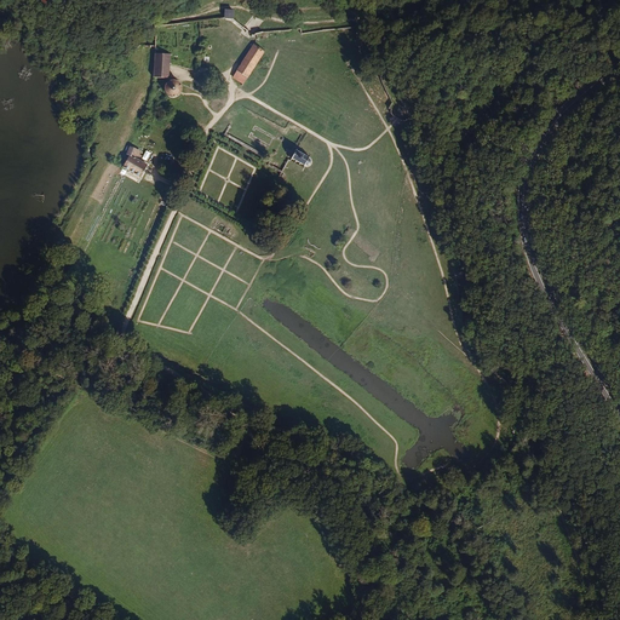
[(265,52),(254,45),(236,70),(247,78),(265,52)]
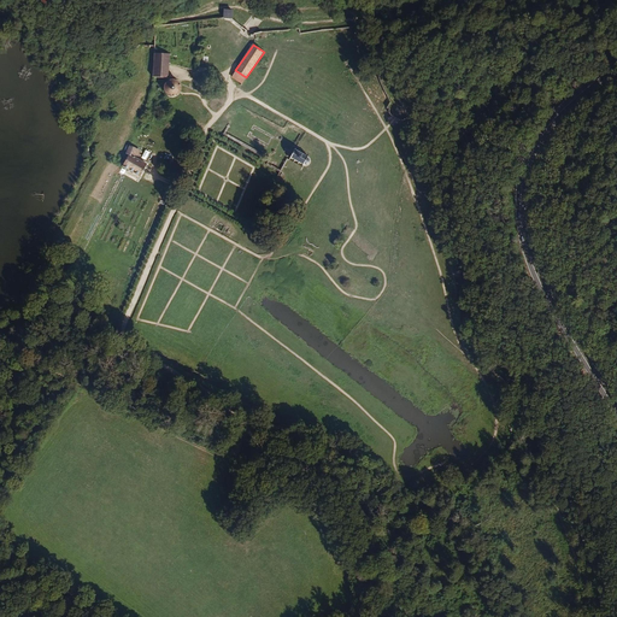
[(152,53),(151,77),(166,78),(170,71),(169,54),(156,53),(152,53)]
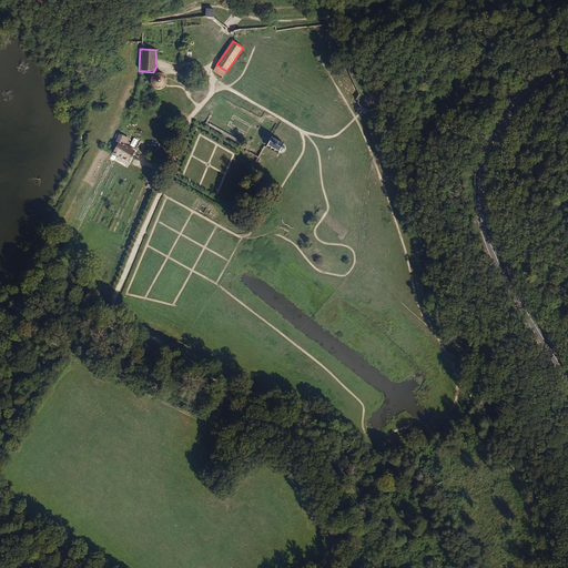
[(216,64),(213,70),(220,74),(222,77),(226,71),(216,64)]
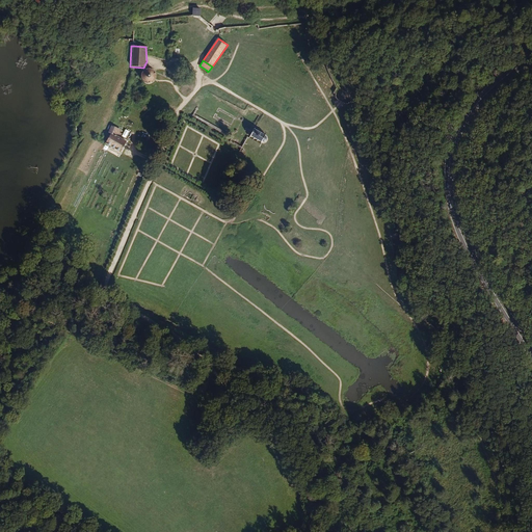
[(141,72),(140,74),(140,77),(140,79),(141,81),(142,82),(144,84),(147,84),(150,84),(152,84),(154,82),(155,81),(156,79),(156,77),(156,75),(155,73),(154,71),(152,70),(150,69),(147,69),(144,70),(143,71),(141,72)]
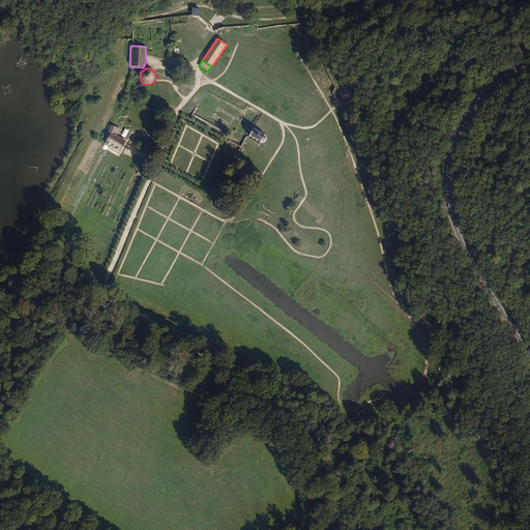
[(110,125),(107,131),(119,138),(121,134),(118,133),(119,129),(110,125)]
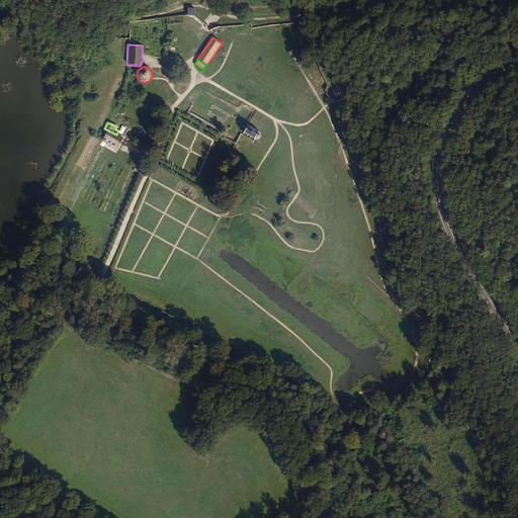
[(243,130),(241,134),(252,140),(255,140),(257,139),(258,136),(258,134),(256,132),(245,125),(243,130)]
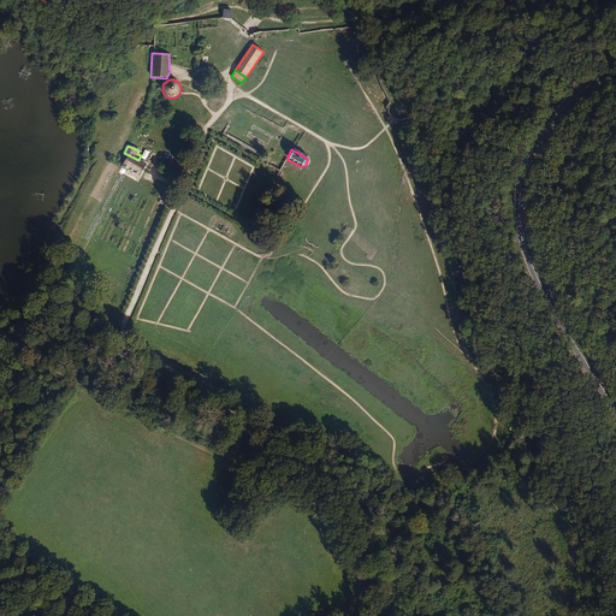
[(128,155),(122,166),(140,177),(146,166),(128,155)]
